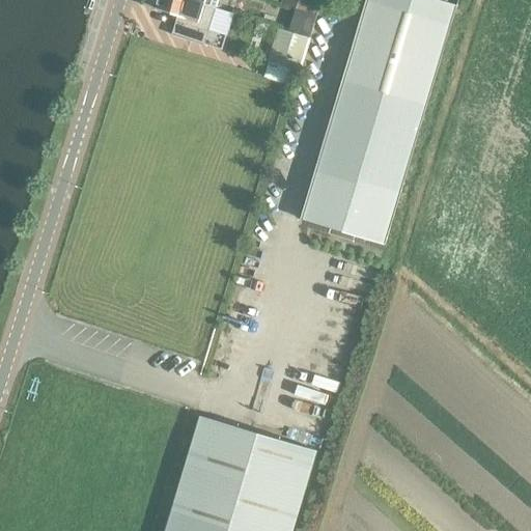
[(215,8),(189,0),(156,0),(154,7),(178,16),(172,34),(204,44),(215,8)]
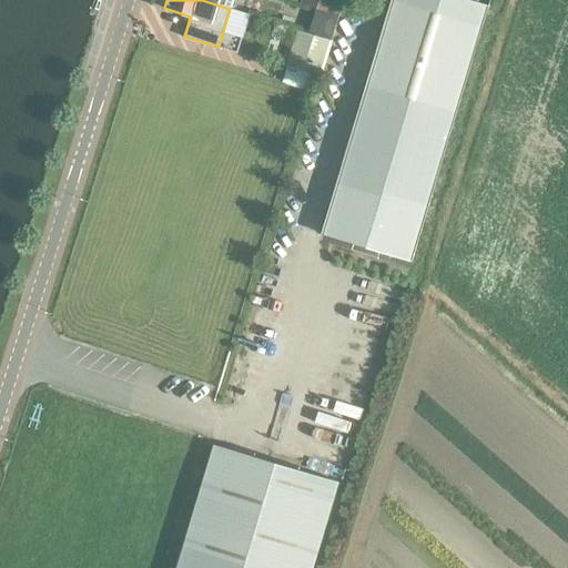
[(303,0),(303,2),(337,10),(340,0),(303,0)]
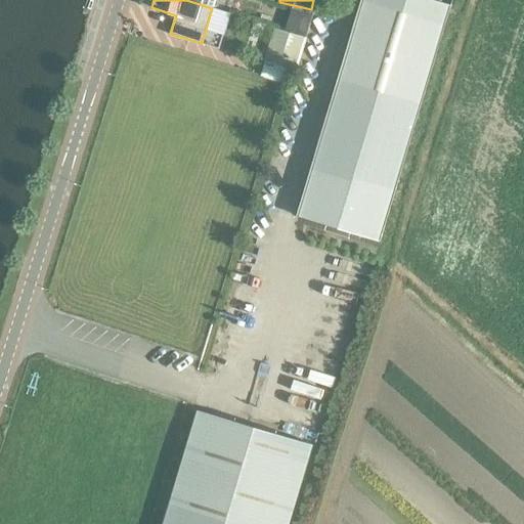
[(450,5),(432,0),(361,0),(294,215),(376,239),(450,5)]
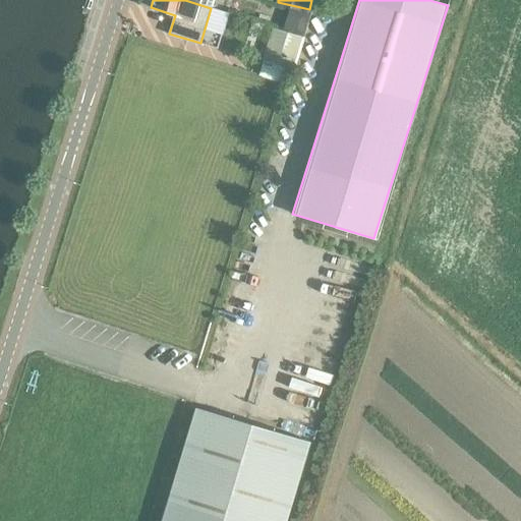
[(274,25),(261,73),(282,79),(286,65),(294,68),(310,11),(291,6),(285,29),(274,25)]
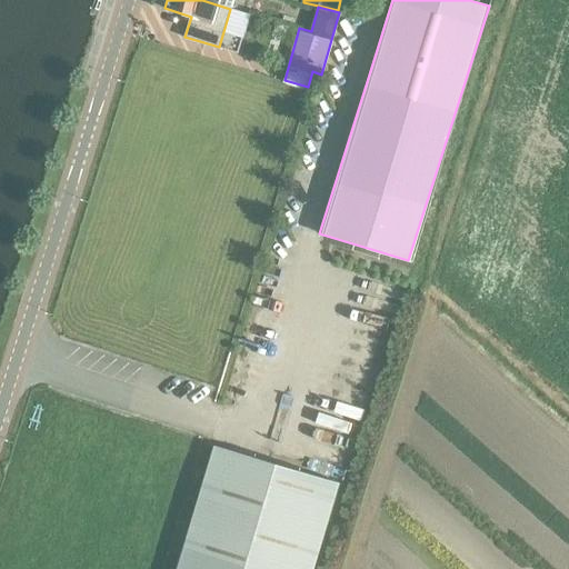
[(313,568),(340,483),(216,446),(178,568),(313,568)]
